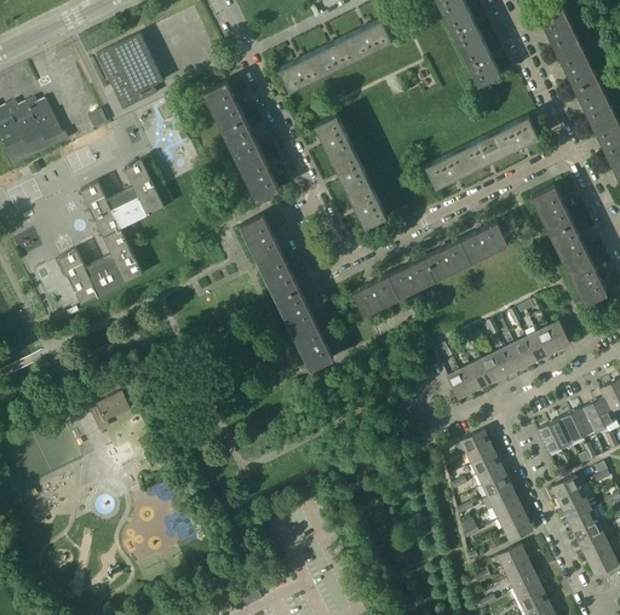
[(461,0),(435,0),(445,19),(466,9),(461,0)]
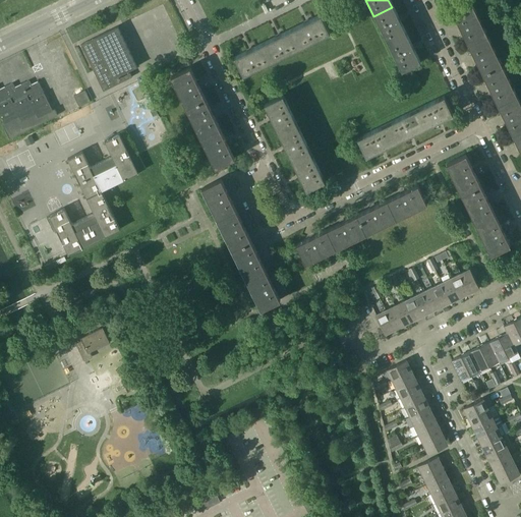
[(392,7),(373,16),(388,45),(406,36),(392,7)]
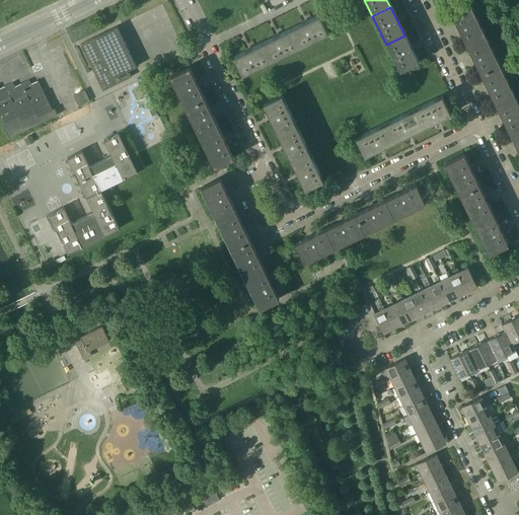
[(462,12),(459,13),(451,17),(458,30),(457,30),(459,34),(460,34),(466,47),(486,38),(470,8),(462,12)]
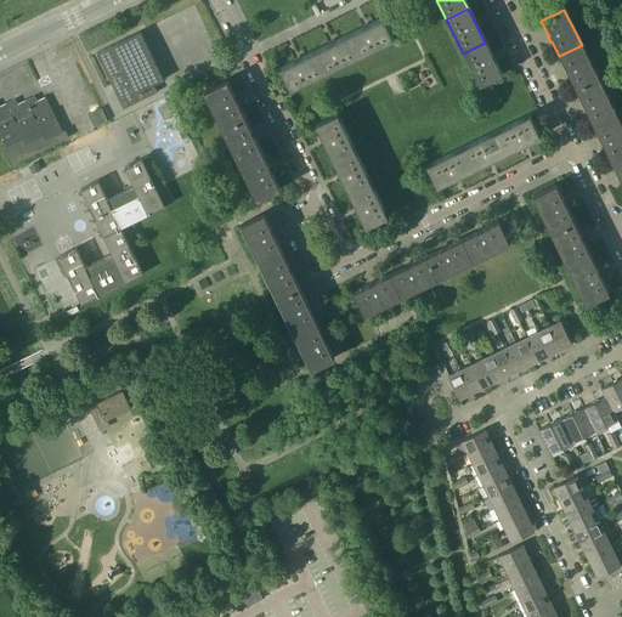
[(383,22),(363,32),(349,39),(358,61),(394,44),(383,22)]
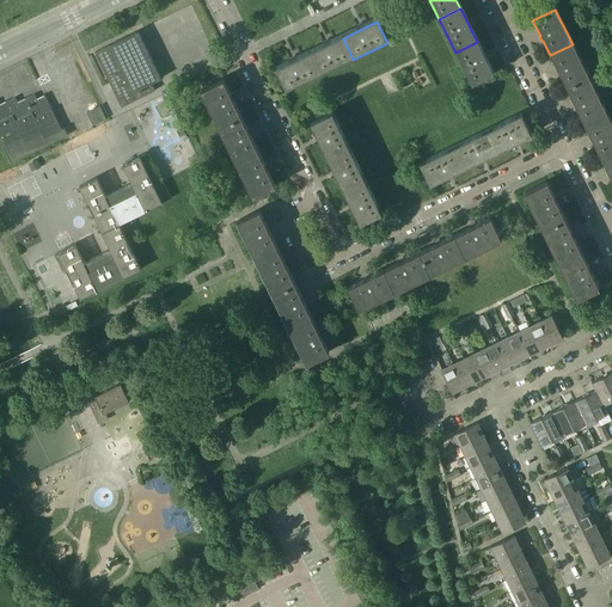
[(139,36),(95,57),(114,96),(121,111),(155,94),(151,87),(161,83),(139,36)]
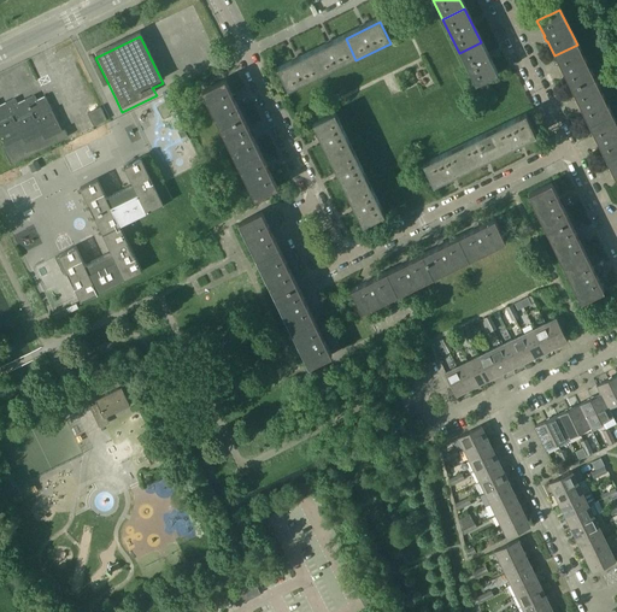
[(346,39),(327,48),(312,56),(322,77),(356,60),(346,39)]
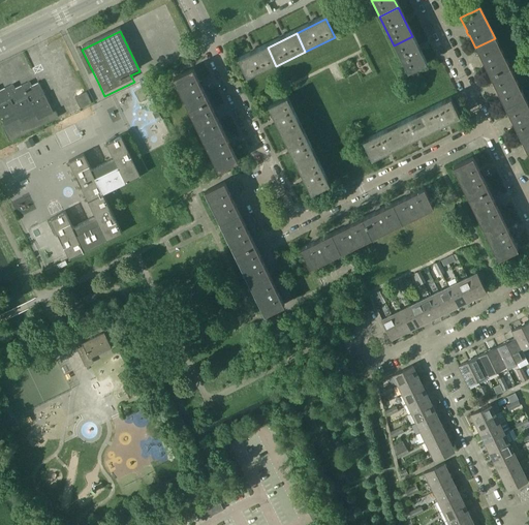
[(412,36),(394,45),(408,75),(427,66),(412,36)]
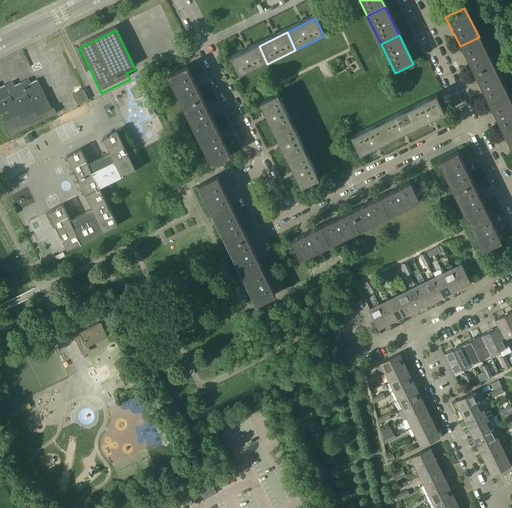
[(479,37),(460,46),(466,59),(465,60),(467,64),(468,63),(474,76),(493,67),(479,37)]
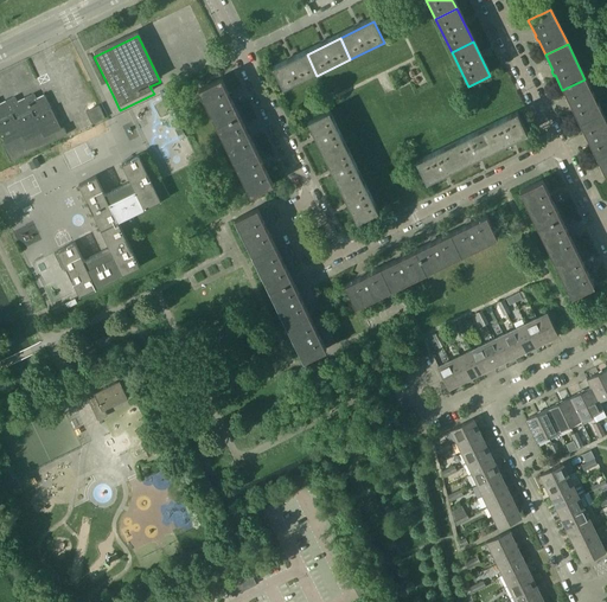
[(307,55),(288,63),(273,70),(283,93),(317,76),(307,55)]
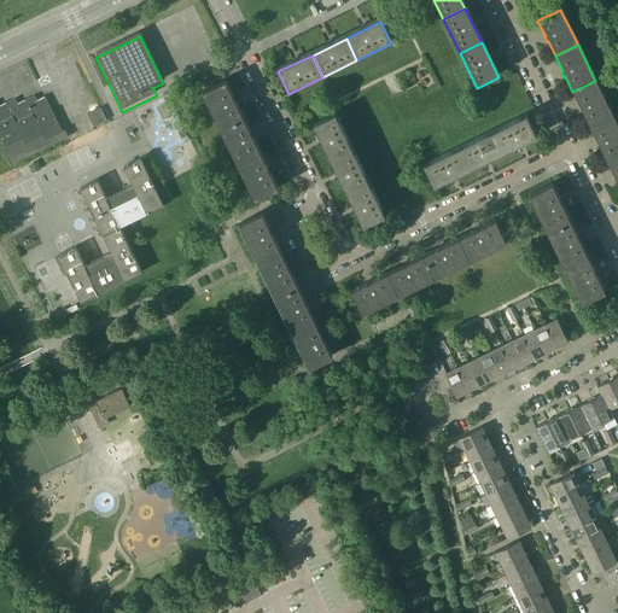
[(595,81),(572,92),(581,107),(578,109),(582,114),(583,112),(590,128),(613,117),(595,81)]
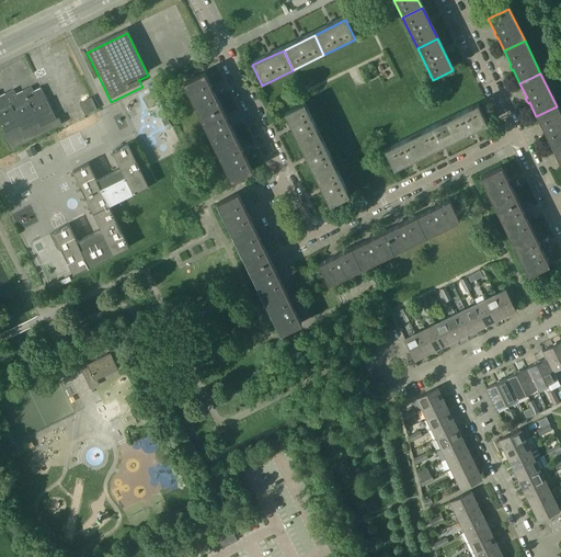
[(195,81),(193,82),(184,87),(199,118),(220,109),(214,95),(215,94),(213,90),(212,91),(204,77),(195,81)]
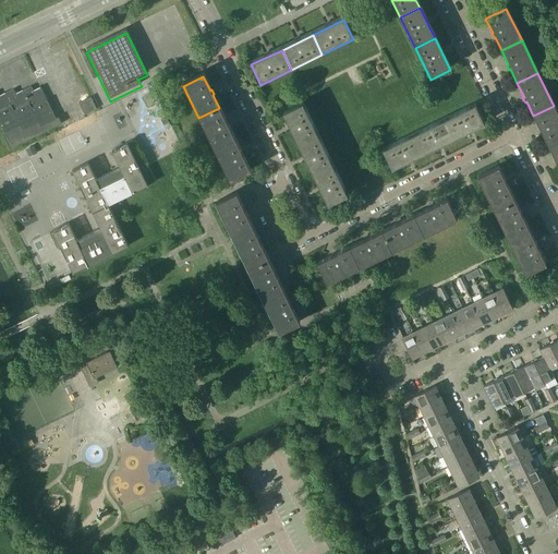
[(56,122),(43,94),(35,97),(32,91),(23,95),(24,97),(17,100),(14,93),(4,97),(7,100),(0,103),(0,127),(4,135),(2,136),(10,153),(61,128),(58,121),(56,122)]
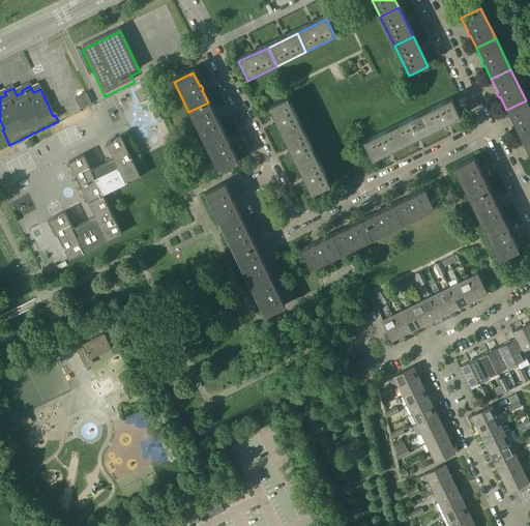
[(91,107),(86,95),(75,101),(81,113),(91,107)]
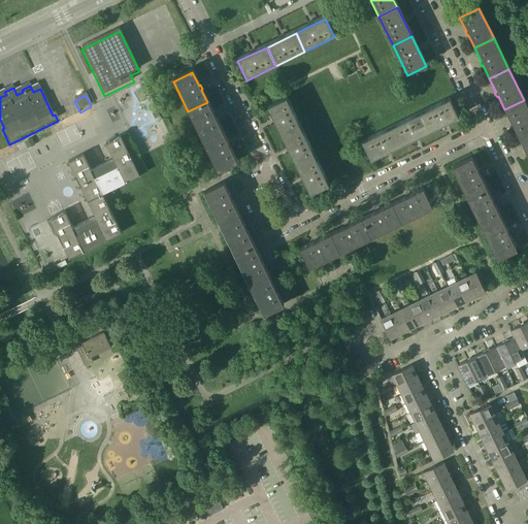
[(287,100),(268,109),(282,138),(301,129),(287,100)]
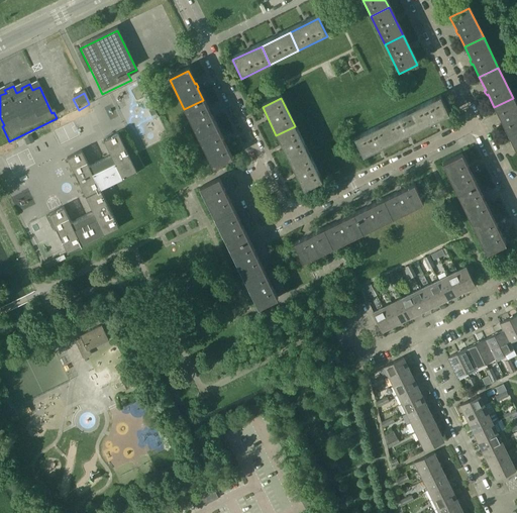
[(516,106),(513,98),(494,107),(500,120),(499,120),(501,124),(502,124),(508,136),(516,131),(516,106)]
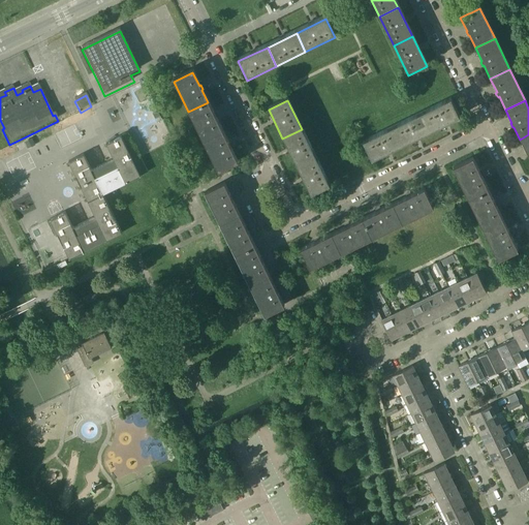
[(450,101),(421,116),(430,134),(460,120),(450,101)]
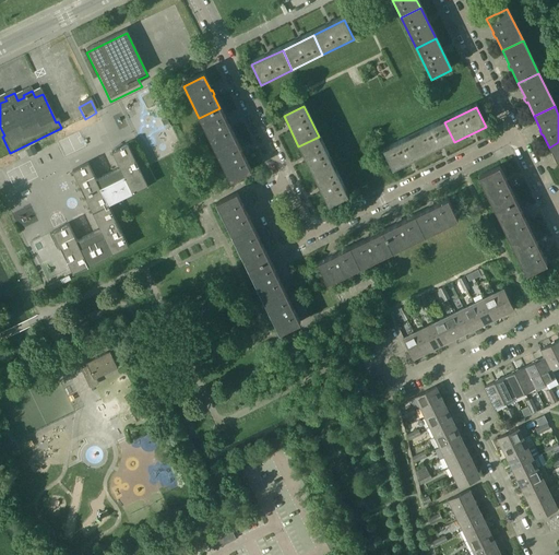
[(219,108),(199,118),(215,151),(235,141),(228,127),(229,127),(227,122),(226,122),(219,108)]
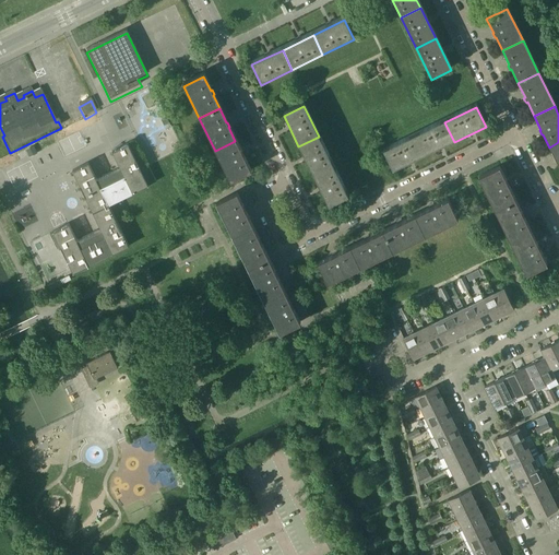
[(96,139),(67,153),(85,192),(87,197),(98,217),(178,179),(146,115),(96,139)]
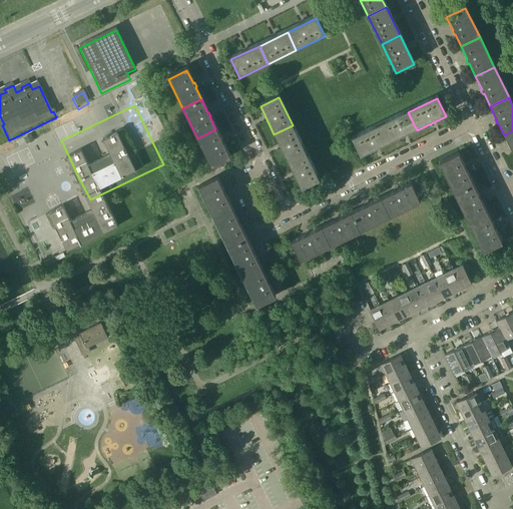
[(408,112),(381,125),(390,143),(417,130),(408,112)]
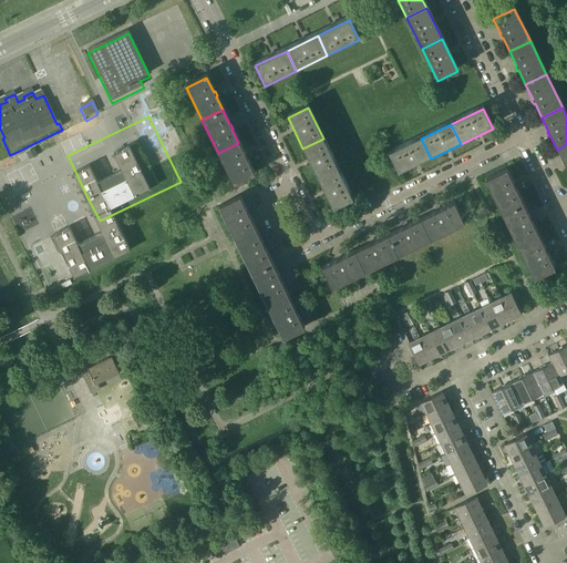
[(323,139),(302,149),(318,180),(338,170),(323,139)]
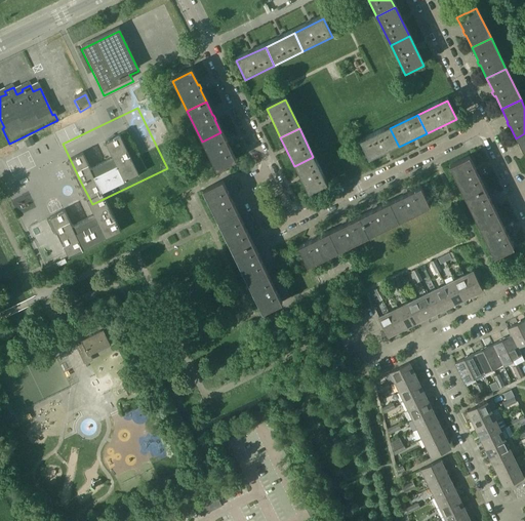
[(390,128),(360,143),(369,161),(399,147),(390,128)]
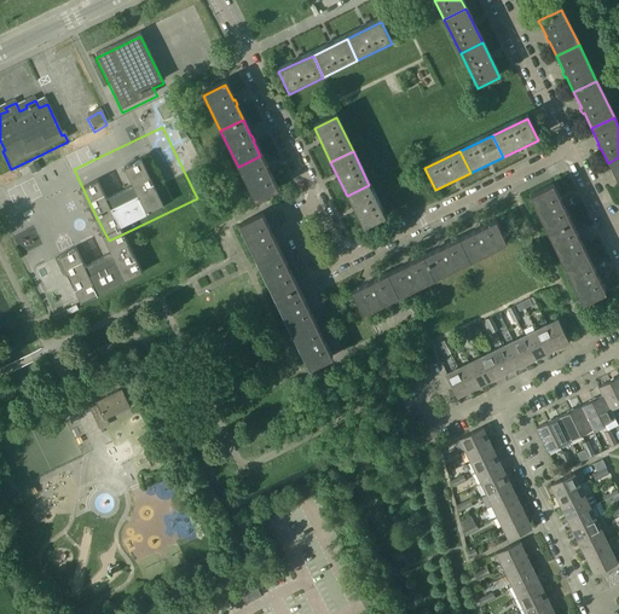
[(260,156),(238,167),(255,203),(278,192),(271,177),(272,175),(270,171),(268,172),(260,156)]
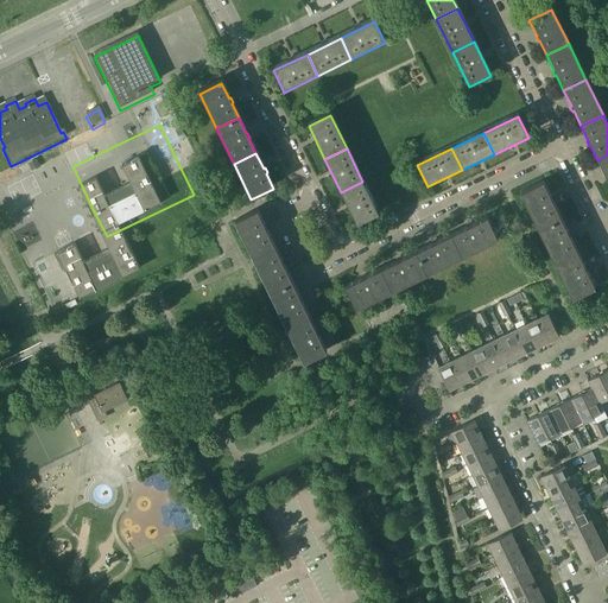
[(607,154),(597,160),(605,176),(603,177),(606,182),(607,181),(607,182),(607,154)]
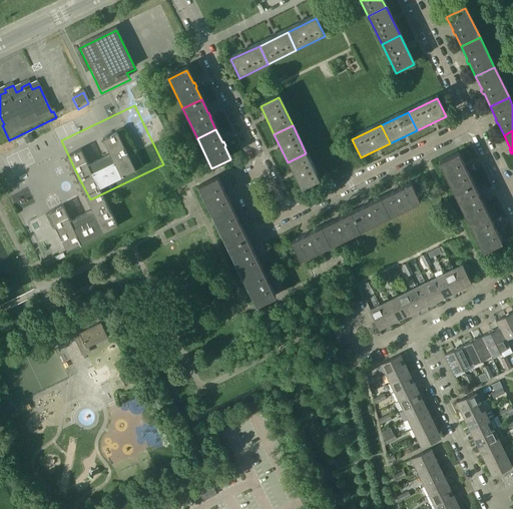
[(24,141),(27,146),(33,143),(30,138),(24,141)]
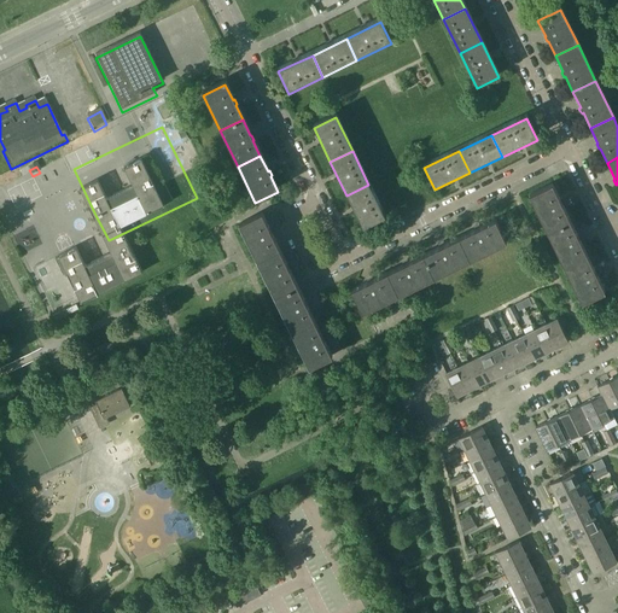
[(368,185),(347,196),(363,231),(385,220),(368,185)]
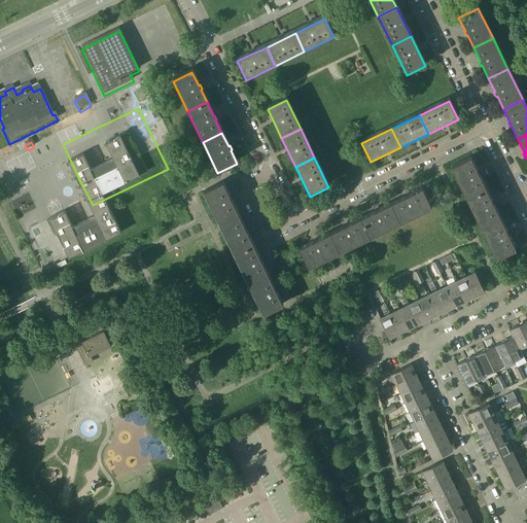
[(470,160),(452,169),(466,200),(486,190),(480,178),(481,177),(479,173),(478,173),(470,160)]
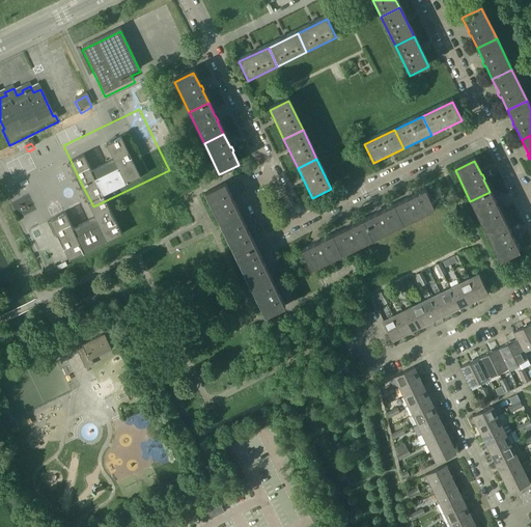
[(225,186),(205,195),(221,226),(240,217),(233,204),(234,203),(232,199),(231,199),(225,186)]
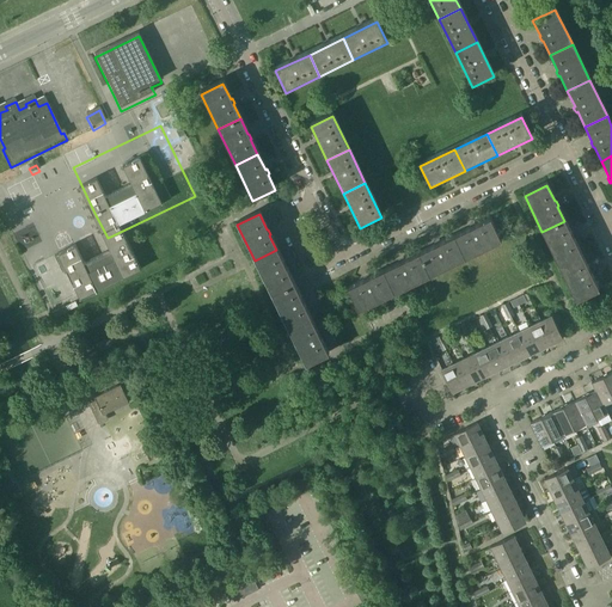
[(475,227),(469,230),(470,231),(454,239),(465,261),(501,244),(496,233),(495,231),(490,221),(475,228),(475,227)]
